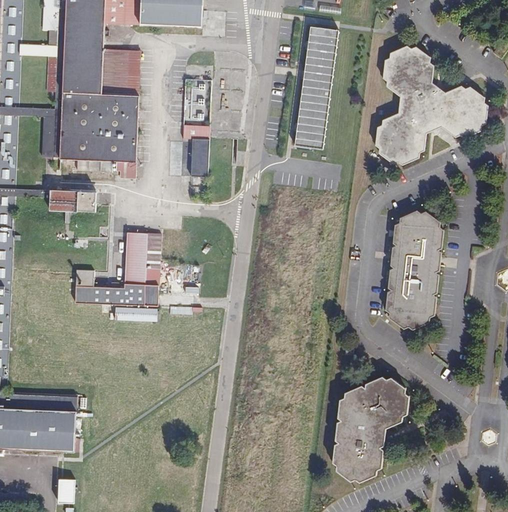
[(224,0),(58,0),(57,30),(57,46),(56,57),(55,92),(54,111),(0,108),(0,114),(44,116),(43,158),(135,161),(140,52),(103,51),(104,24),(202,28),(202,35),(222,36),(224,0)]
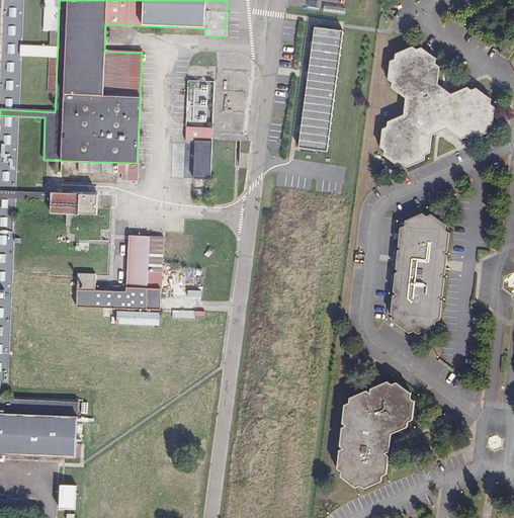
[(46,30),(58,30),(59,0),(39,0),(39,29),(46,30)]
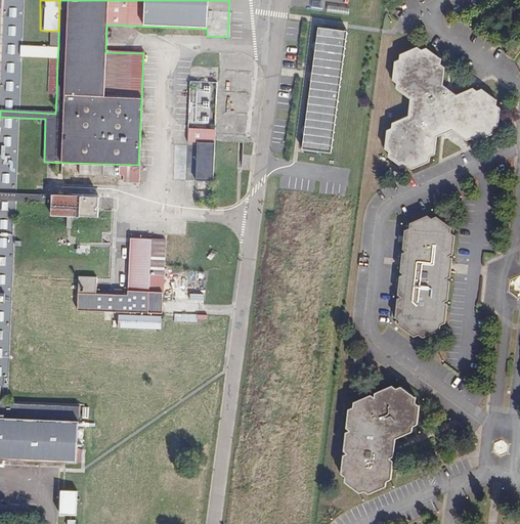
[(347,25),(319,22),(305,144),(334,147),(347,25)]
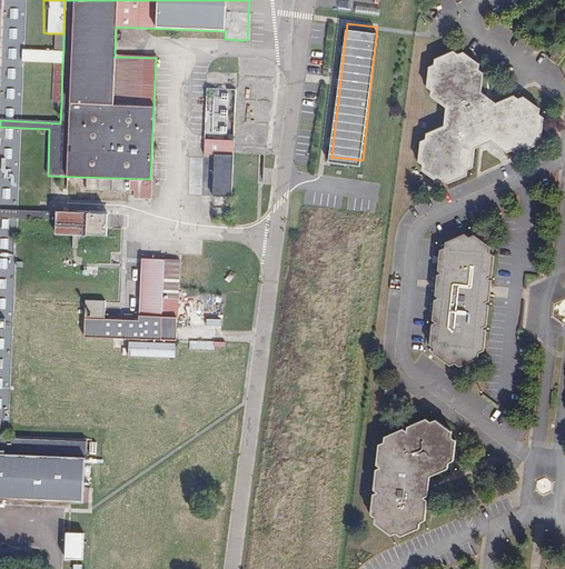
[(49,50),(63,51),(63,33),(50,33),(49,50)]
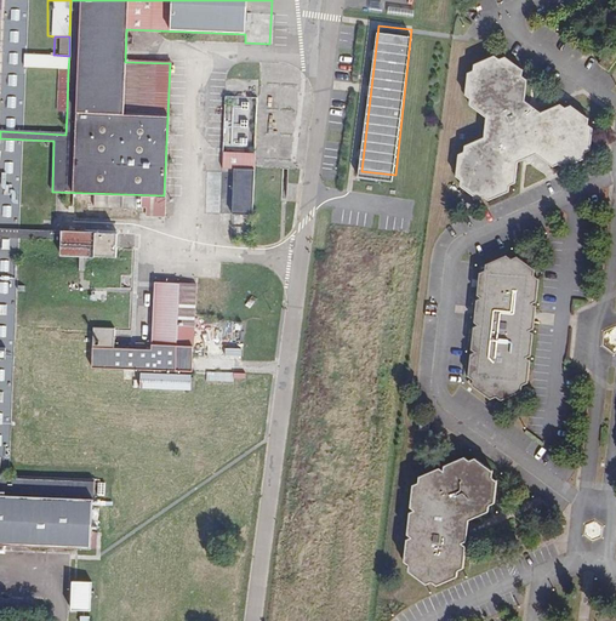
[(518,155),(539,149),(555,161),(562,158),(568,161),(586,153),(586,146),(591,144),(593,121),(589,119),(588,112),(571,100),(565,101),(562,98),(541,104),(526,93),(528,74),(522,69),(523,64),(505,51),(498,53),(494,50),(474,60),(473,66),(466,68),(465,91),(471,93),(469,101),(485,110),(484,132),(465,142),(466,148),(458,152),(456,171),(461,175),(462,182),(480,194),(488,192),(490,197),(509,187),(512,181),(517,177),(518,155)]
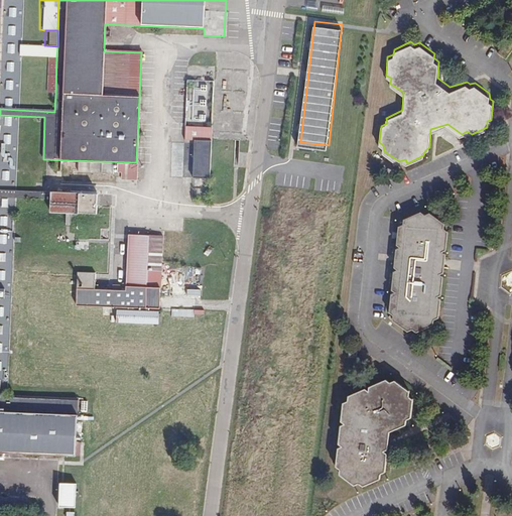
[(56,57),(57,46),(44,45),(17,44),(16,55),(44,56),(56,57)]
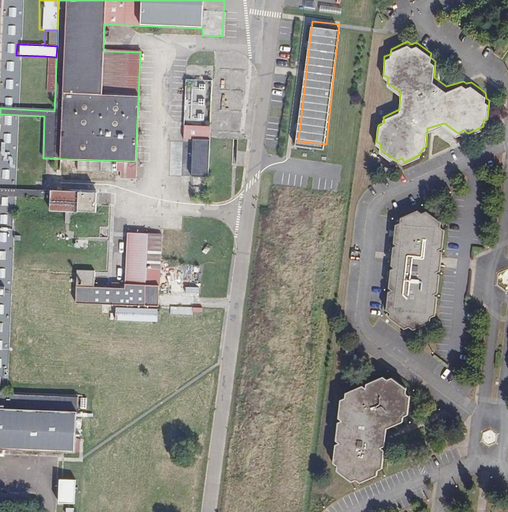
[(55,92),(56,57),(44,56),(42,92),(55,92)]
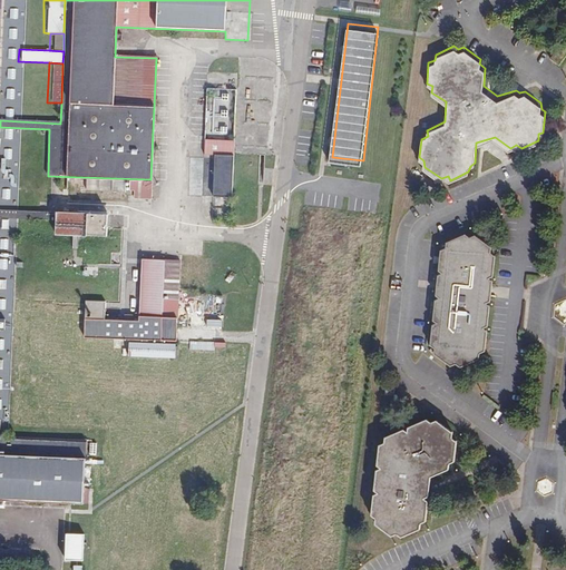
[(234,89),(206,88),(204,139),(233,140),(234,89)]
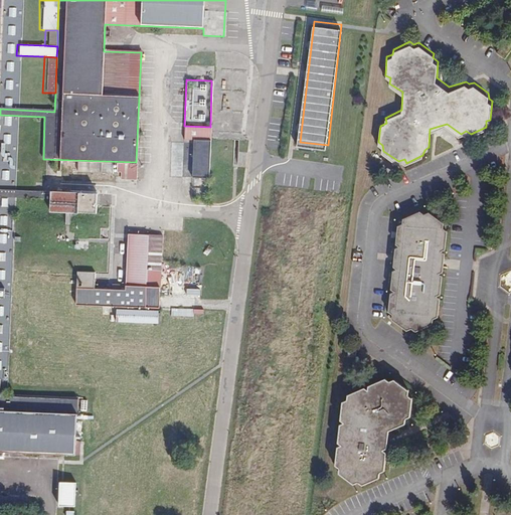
[(210,127),(184,126),(184,140),(194,140),(192,177),(208,178),(210,127)]
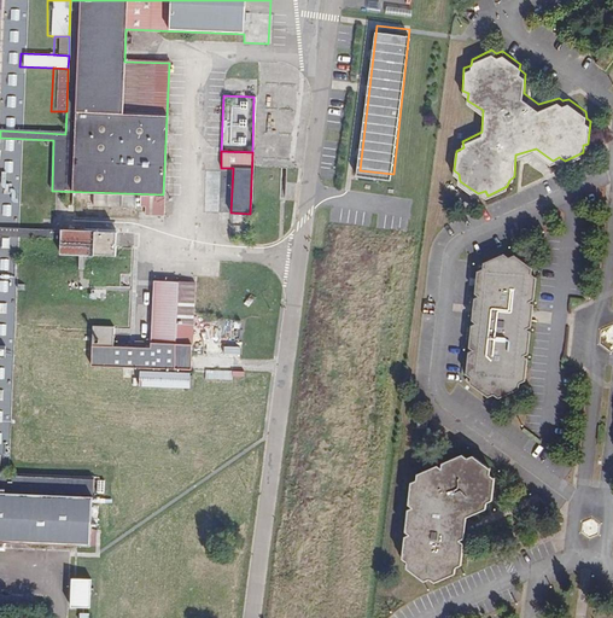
[(135,208),(135,198),(88,197),(88,207),(135,208)]
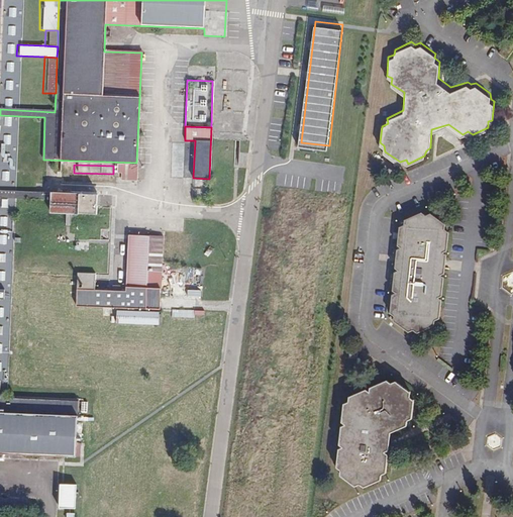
[(96,194),(48,193),(47,214),(96,215),(96,194)]
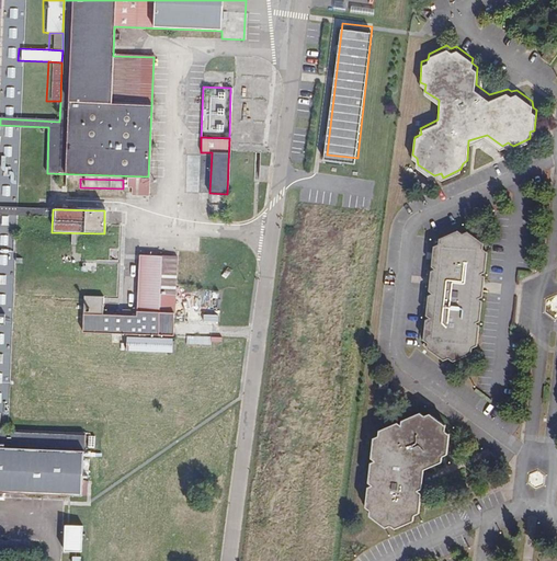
[(427,335),(425,342),(443,354),(447,352),(452,355),(469,346),(470,342),(477,341),(479,321),(477,318),(480,316),(482,298),(479,293),(485,289),(485,288),(486,271),(484,268),(487,266),(489,245),(485,242),(486,238),(469,226),(464,227),(462,224),(442,231),(441,237),(434,239),(432,258),(435,262),(431,265),(429,283),(432,286),(429,288),(425,307),(429,311),(424,315),(422,331),(427,335)]
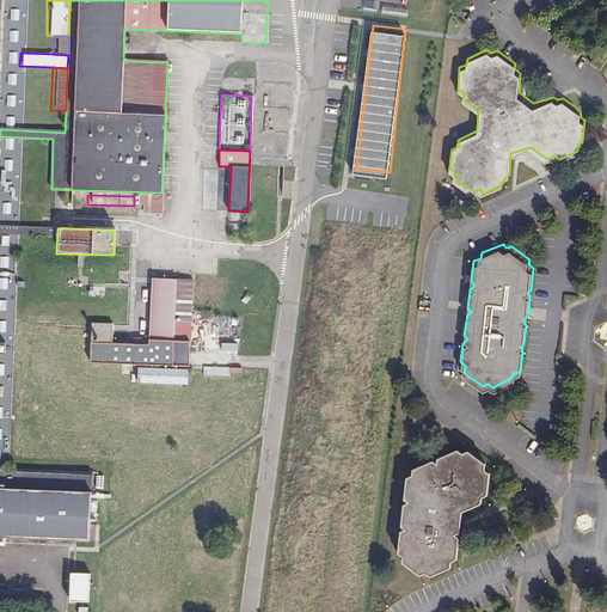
[(0,352),(6,353),(10,279),(0,279),(0,352)]
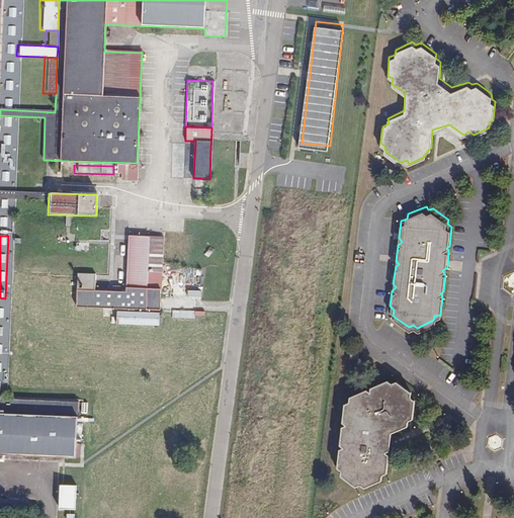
[(77,307),(161,309),(163,238),(127,237),(126,293),(94,292),(95,277),(78,277),(77,307)]
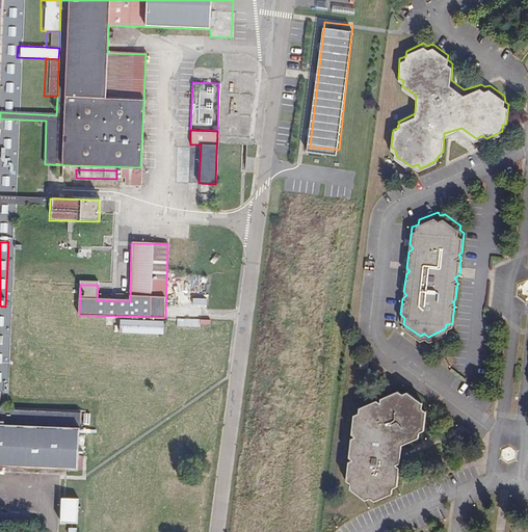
[(186,245),(177,245),(176,270),(184,271),(186,245)]
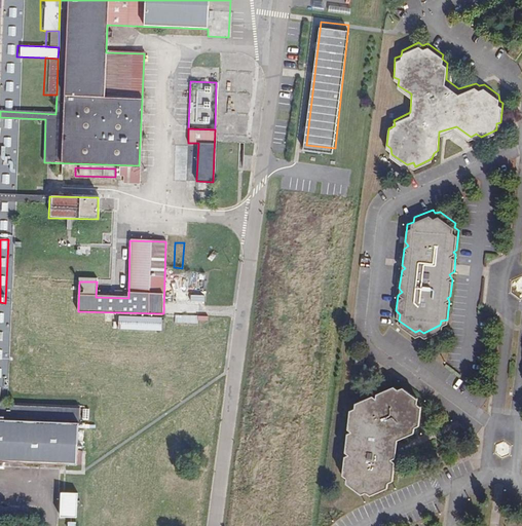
[(162,320),(119,317),(119,329),(161,331),(162,320)]
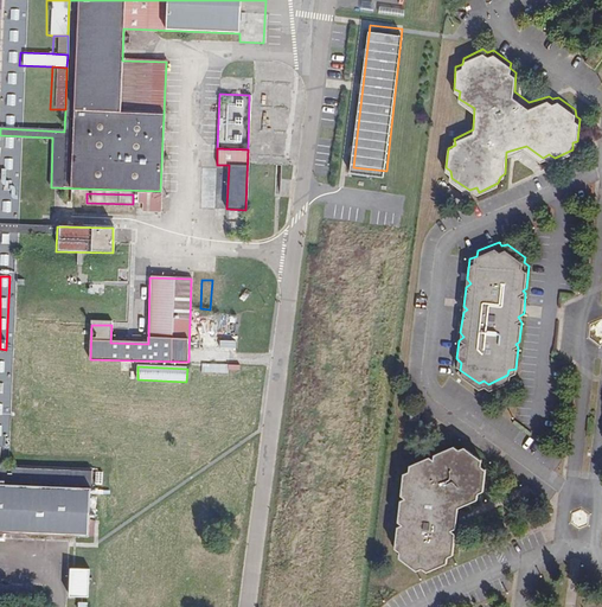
[(420,421),(418,432),(428,432),(429,422),(420,421)]
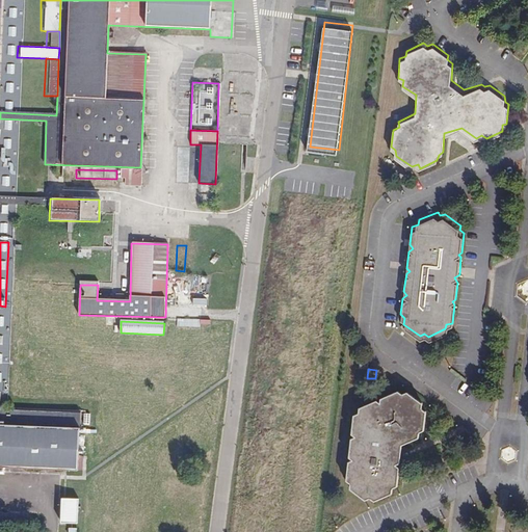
[(353,482),(370,495),(374,491),(377,495),(396,486),(396,482),(401,479),(402,461),(400,458),(404,454),(405,437),(421,430),(422,424),(427,421),(429,402),(426,400),(426,395),(411,383),(404,386),(400,384),(386,390),(383,395),(377,394),(361,401),(361,406),(355,408),(353,427),(358,430),(352,432),(351,449),(355,452),(351,456),(349,475),(353,478),(353,482)]
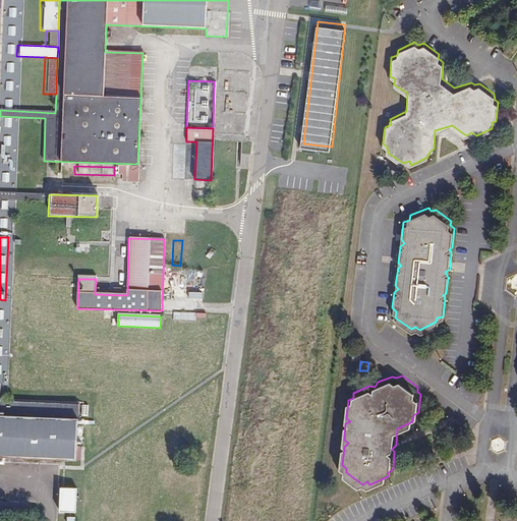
[(0,459),(77,462),(79,404),(0,401),(0,459)]
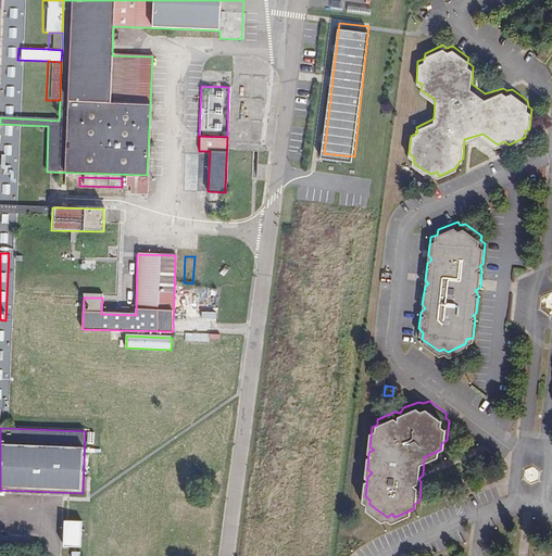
[(80,525),(64,523),(63,547),(79,548),(80,525)]
